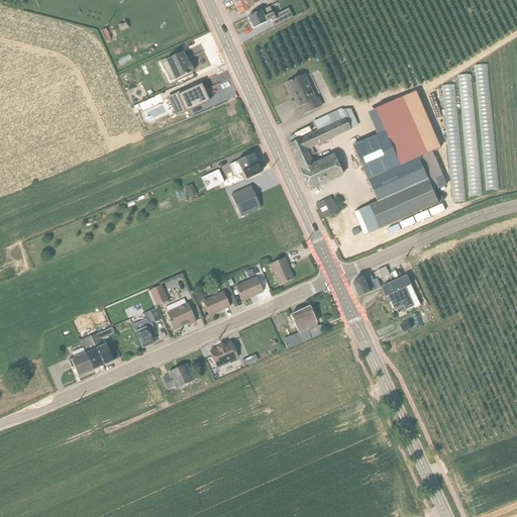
[(243,0),(234,4),(239,13),(248,9),(247,8),(254,5),(254,4),(262,0),(243,0)]
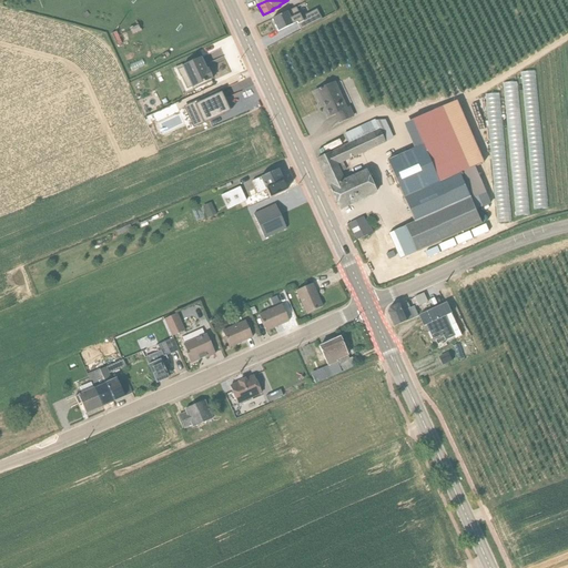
[(296,7),(272,19),(279,31),(296,22),(300,30),(322,19),(317,9),(302,17),(296,7)]
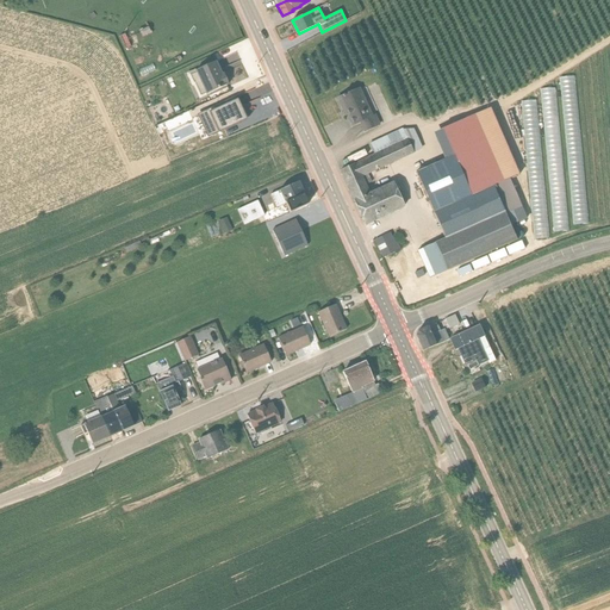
[(195,69),(187,73),(193,86),(194,86),(199,98),(229,83),(224,73),(222,74),(216,61),(195,70),(195,69)]
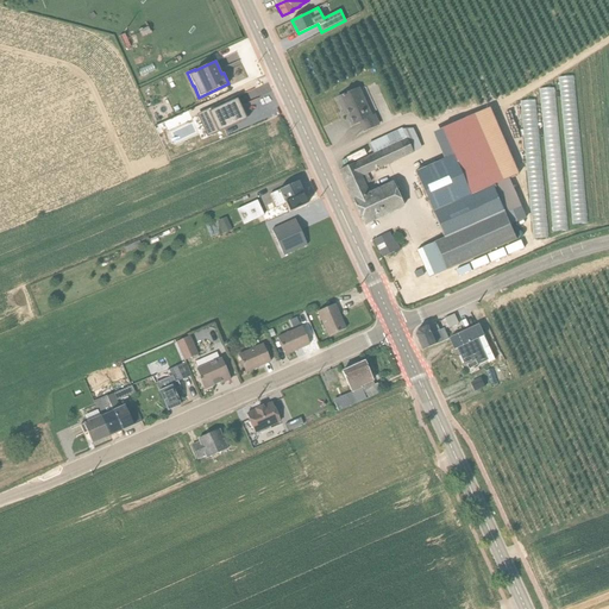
[(575,73),(560,74),(573,223),(589,221),(575,73)]
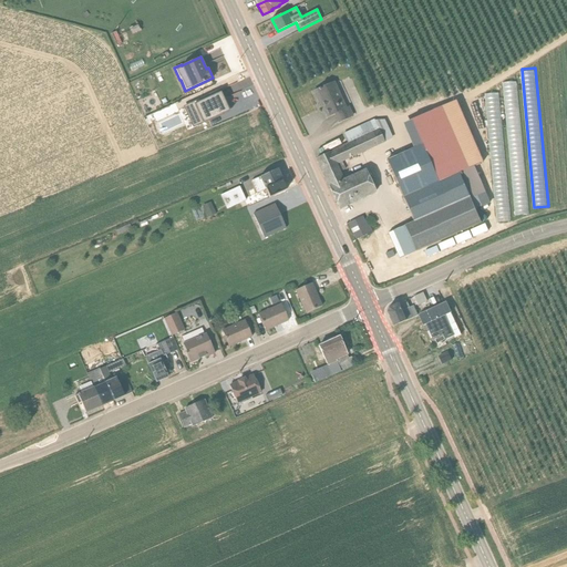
[(518,79),(505,80),(515,214),(528,213),(518,79)]
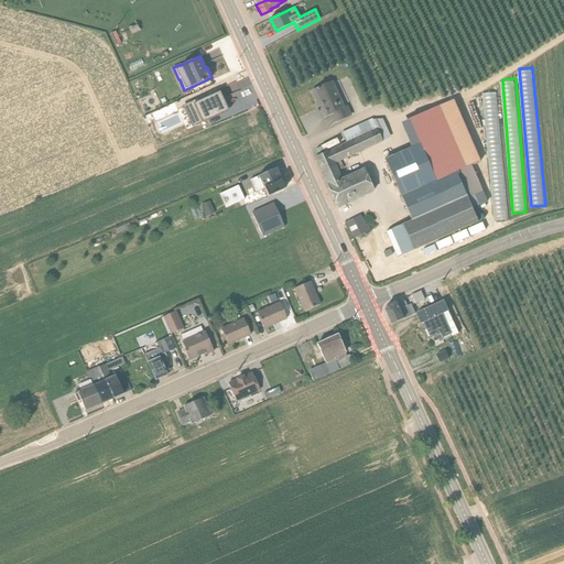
[(333,114),(336,122),(351,116),(347,106),(344,107),(333,82),(313,90),(317,101),(318,100),(326,116),(333,114)]
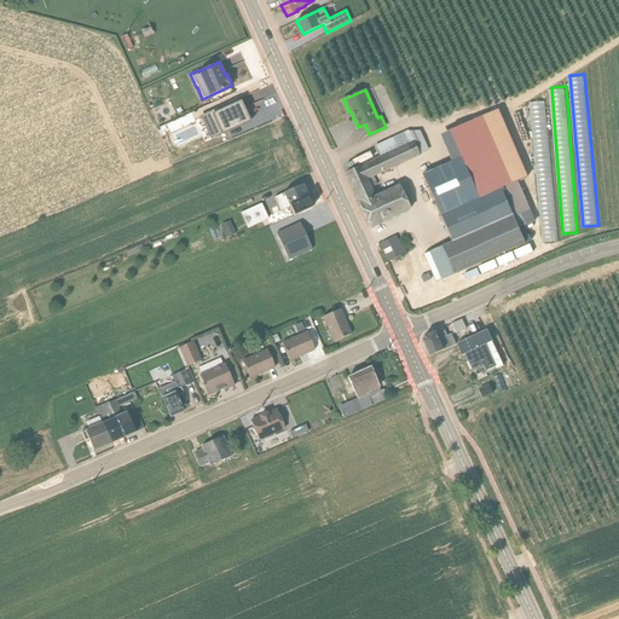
[(238,98),(200,116),(210,139),(229,131),(226,126),(237,121),(238,125),(248,120),(238,98)]
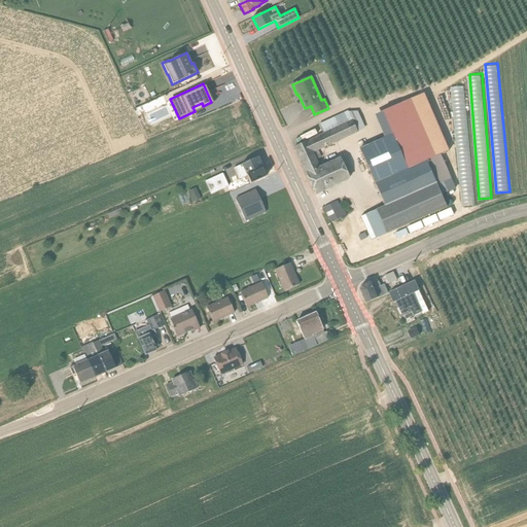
[(453,84),(461,205),(475,204),(465,83),(453,84)]
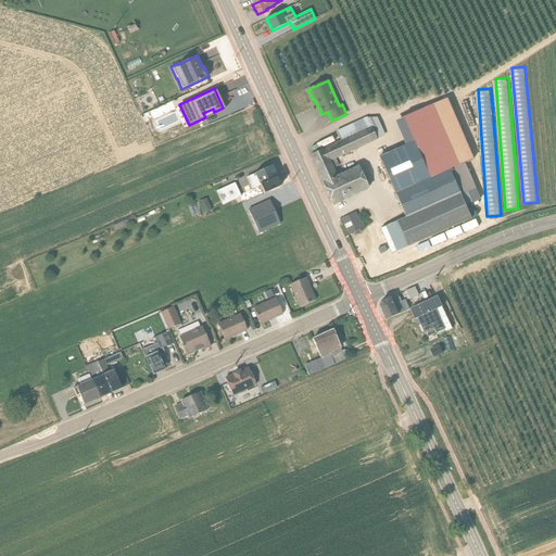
[(475,163),(447,104),(403,123),(414,146),(378,160),(395,200),(406,224),(383,232),(395,258),(474,225),(463,199),(477,192),(466,168),(475,163)]
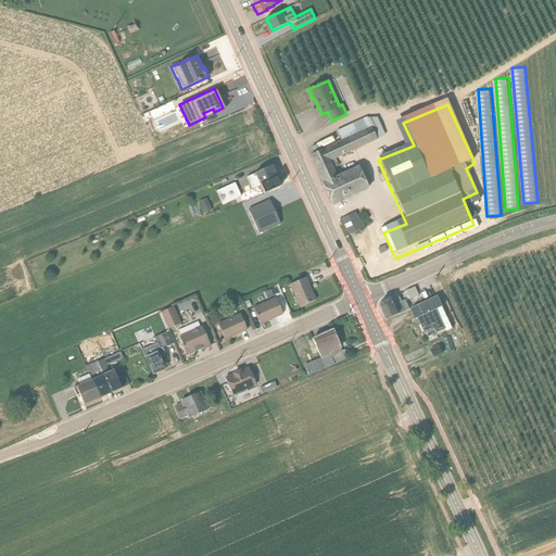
[(371,126),(367,117),(367,116),(337,130),(341,140),(371,126)]
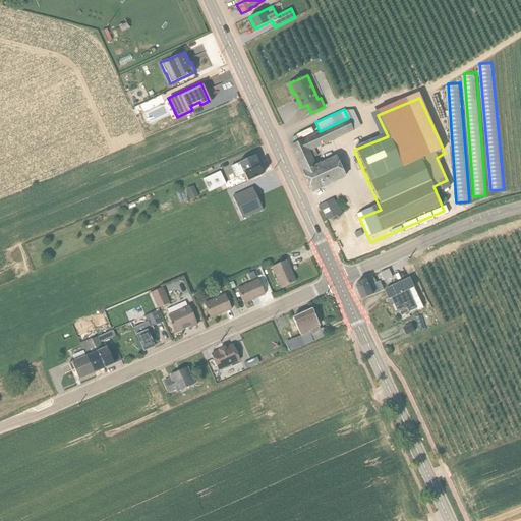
[(348,118),(320,131),(291,146),(312,191),(345,176),(336,155),(316,164),(309,151),(361,127),(353,110),(344,110),(348,118)]
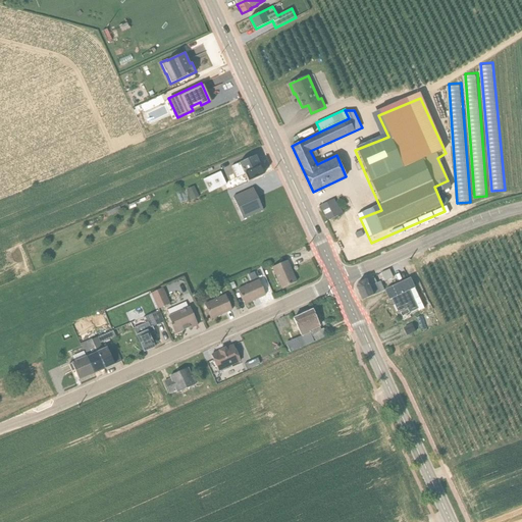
[(231,166),(237,177),(251,171),(254,177),(263,173),(255,155),(231,166)]
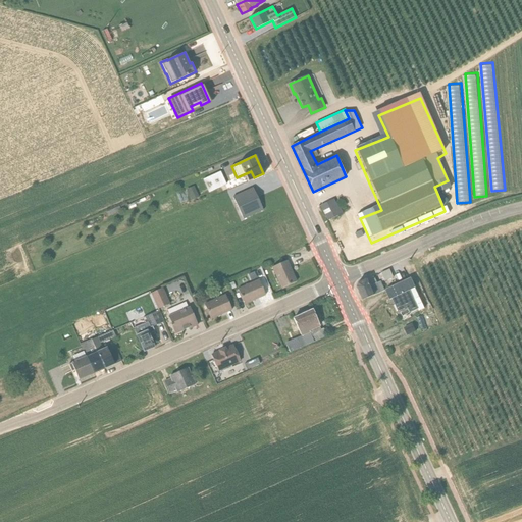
[(203,181),(209,195),(227,187),(221,173),(203,181)]
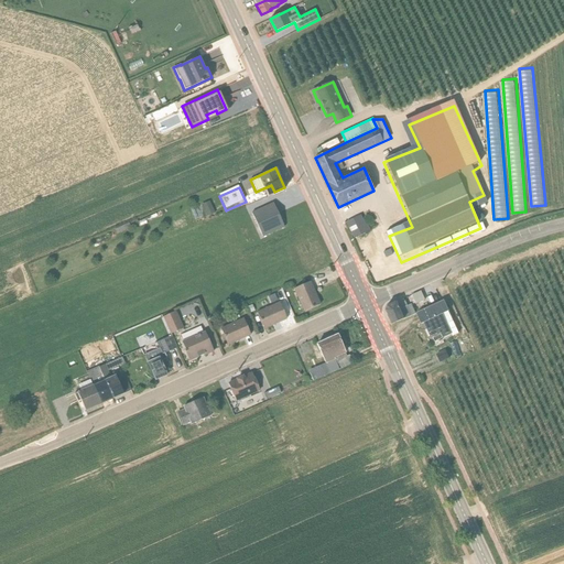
[(209,202),(201,206),(206,219),(215,215),(209,202)]
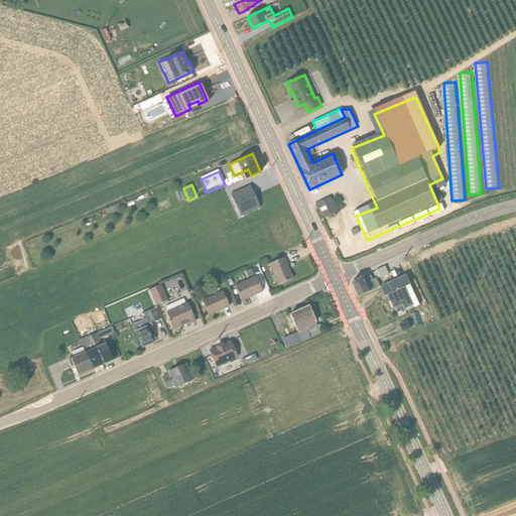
[(251,185),(232,194),(241,216),(260,207),(251,185)]
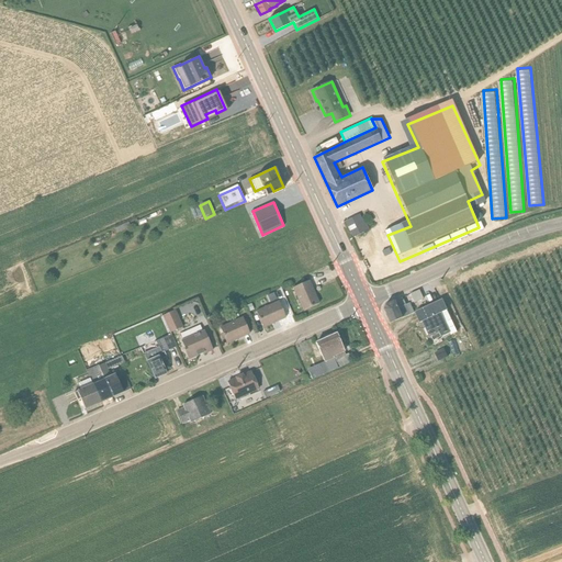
[(360,214),(345,221),(352,237),(370,229),(367,223),(364,224),(360,214)]
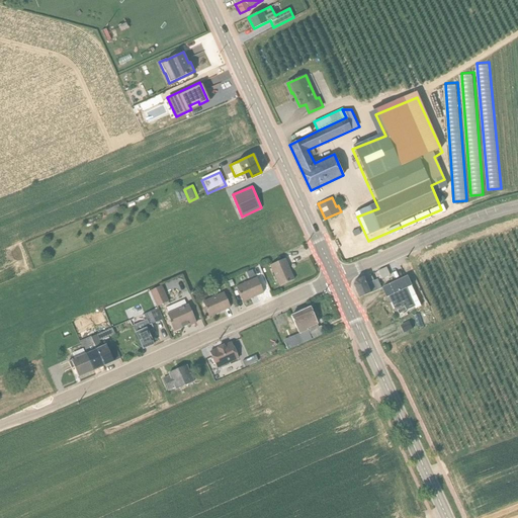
[(126,201),(105,209),(107,214),(127,205),(126,201)]
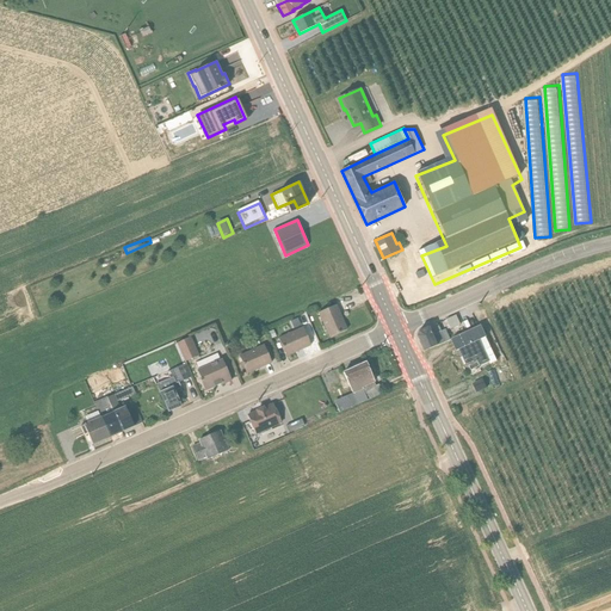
[(347,329),(337,304),(319,313),(329,338),(347,329)]
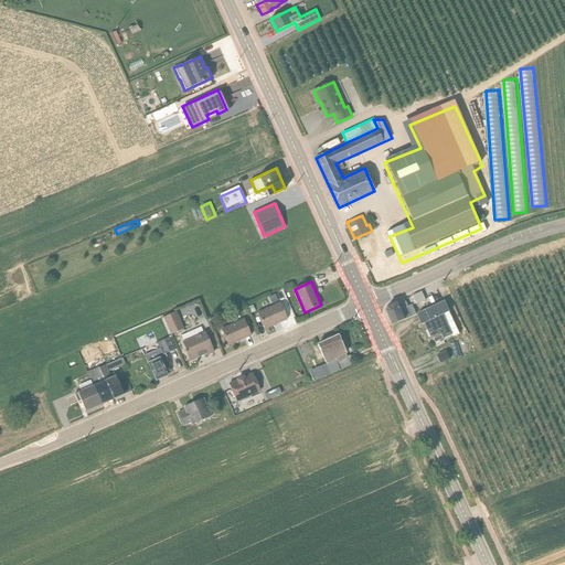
[(412,296),(415,304),(415,305),(425,300),(420,291),(412,296)]
